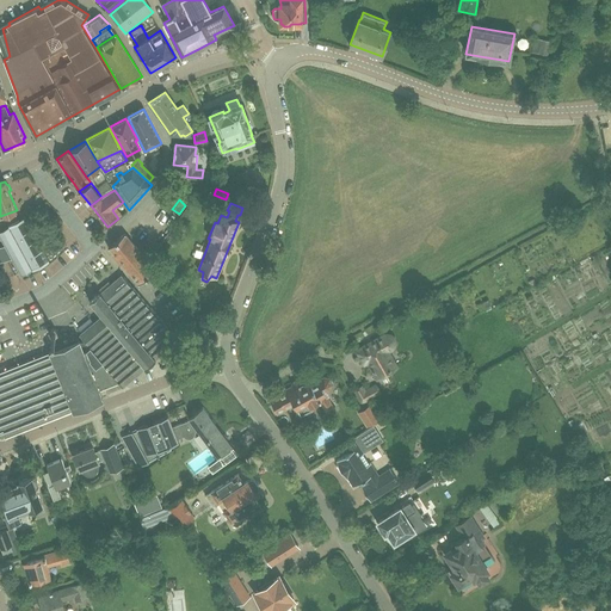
[(12,259),(22,275),(44,263),(20,220),(0,230),(0,236),(5,245),(12,259)]
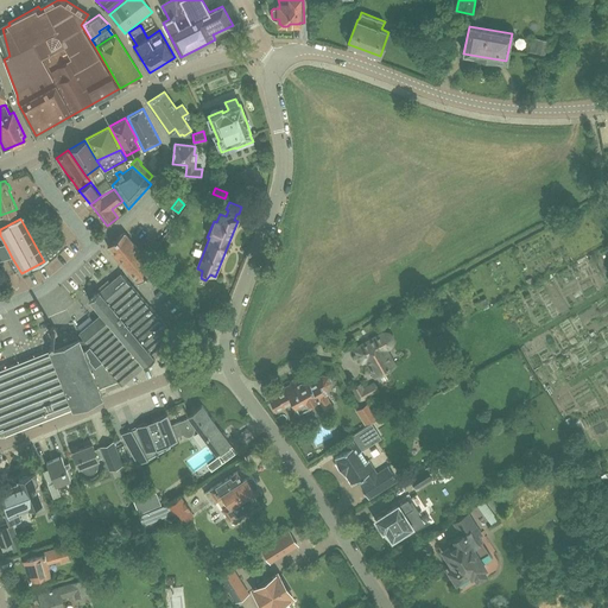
[(154,268),(133,242),(125,232),(107,246),(138,283),(154,268)]
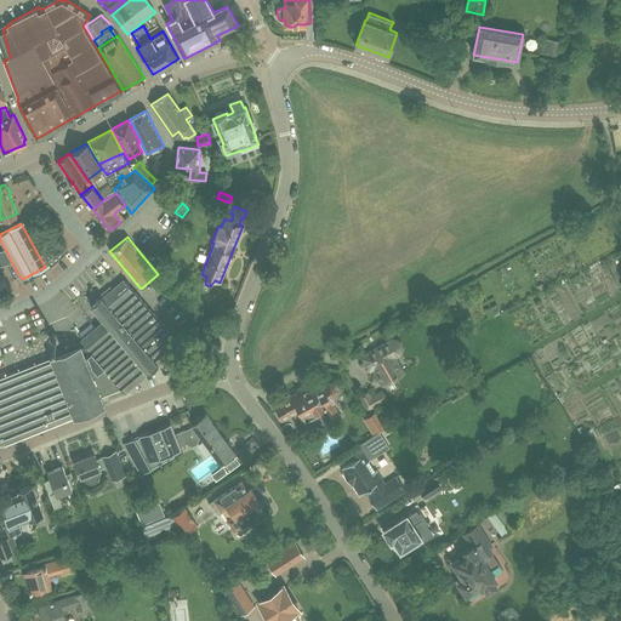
[(0,267),(12,263),(5,249),(0,249),(0,267)]
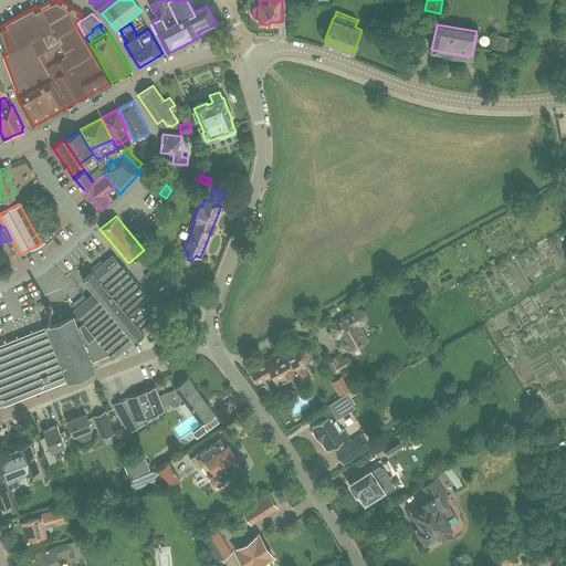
[(92,362),(111,354),(114,357),(134,339),(134,341),(144,333),(143,332),(163,314),(113,254),(92,272),(92,271),(82,280),(94,293),(73,310),(77,315),(74,315),(92,362)]
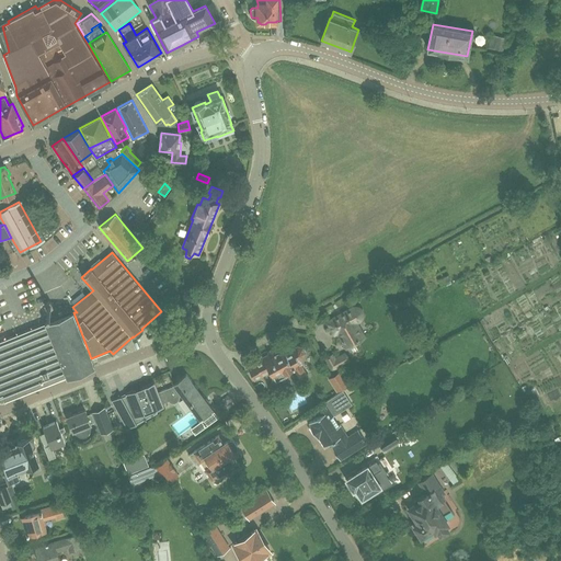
[(345,346),(364,336),(356,322),(363,318),(364,317),(364,315),(364,313),(364,311),(363,310),(362,308),(361,307),(358,306),(357,306),(356,306),(328,321),(334,334),(338,332),(345,346)]
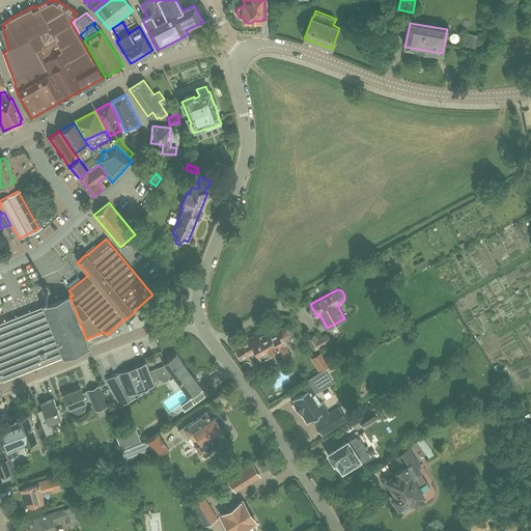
[(30,311),(50,361),(88,346),(67,292),(39,304),(42,306),(30,311)]
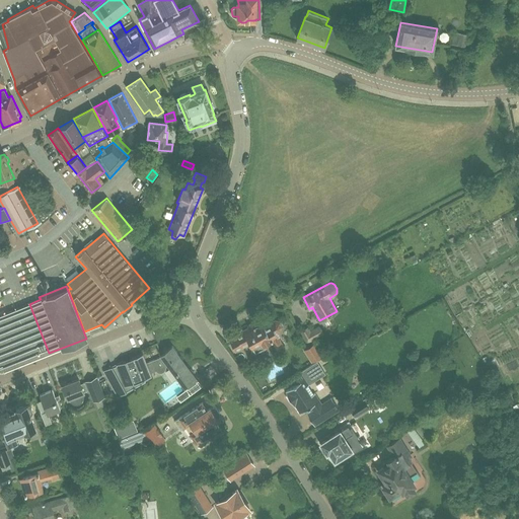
[(3,371),(4,371),(11,368),(49,353),(29,304),(0,315),(0,370),(0,371),(1,371),(2,371),(3,371)]
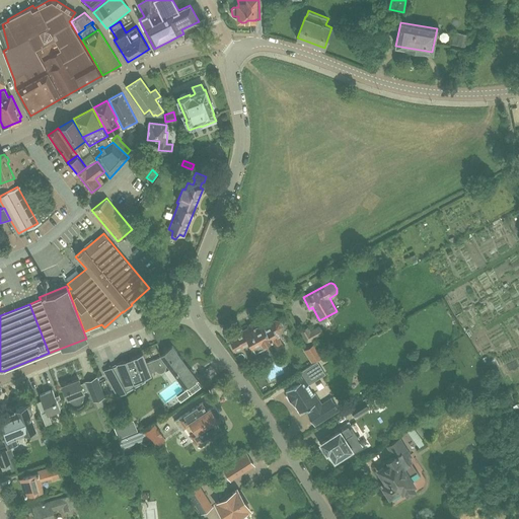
[(235,351),(242,347),(249,343),(253,351),(253,350),(255,353),(265,348),(264,345),(272,341),(278,352),(284,349),(278,339),(279,339),(276,334),(281,330),(282,326),(280,322),(275,321),(270,324),(269,322),(264,325),(262,321),(254,325),(252,323),(248,325),(249,327),(242,330),(243,331),(236,335),(236,337),(229,340),(235,351)]
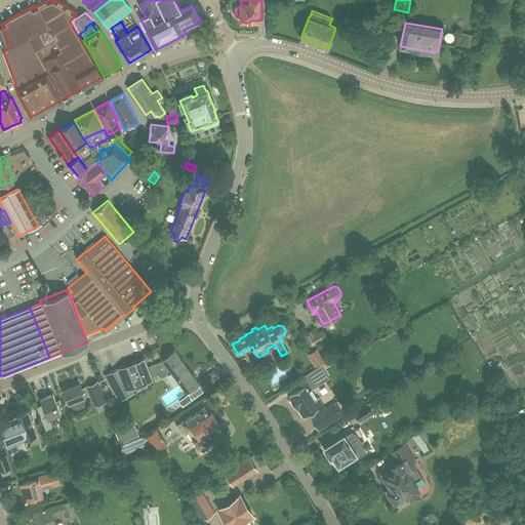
[(311,332),(304,335),(310,347),(326,337),(323,331),(313,336),(311,332)]
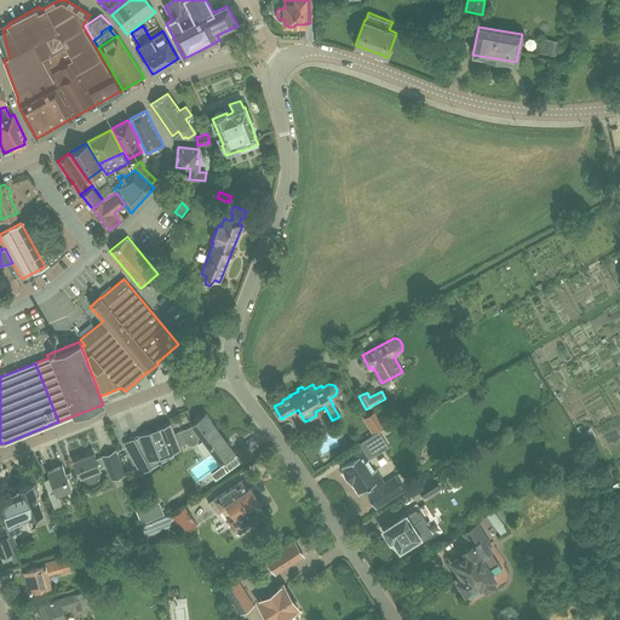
[(372,431),(385,423),(377,409),(363,418),(372,431)]
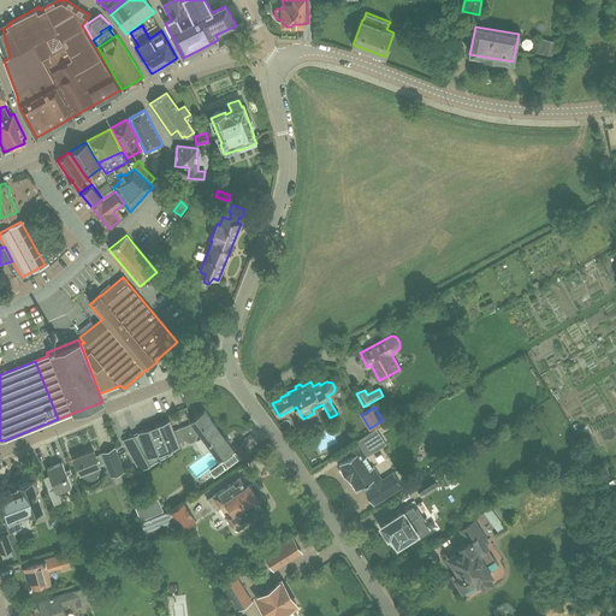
[(134,436),(123,442),(136,466),(138,473),(172,454),(171,449),(179,445),(178,442),(184,439),(187,442),(189,443),(191,443),(194,442),(196,439),(196,437),(197,434),(200,433),(219,460),(221,458),(223,461),(221,462),(226,468),(240,458),(235,451),(234,452),(232,450),(234,449),(203,410),(190,420),(191,422),(173,431),(170,419),(154,425),(155,427),(149,430),(148,427),(137,432),(138,434),(135,436),(134,436)]
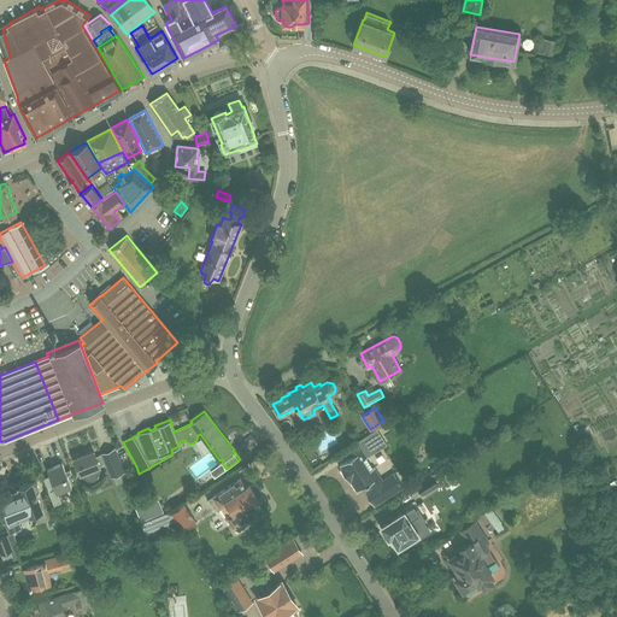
[(352,457),(340,464),(341,466),(340,468),(350,482),(351,482),(357,491),(364,486),(365,489),(364,491),(374,506),(404,487),(398,479),(394,471),(380,480),(378,477),(366,458),(364,456),(380,446),(374,436),(380,433),(377,429),(371,433),(352,445),(347,448),(352,457)]
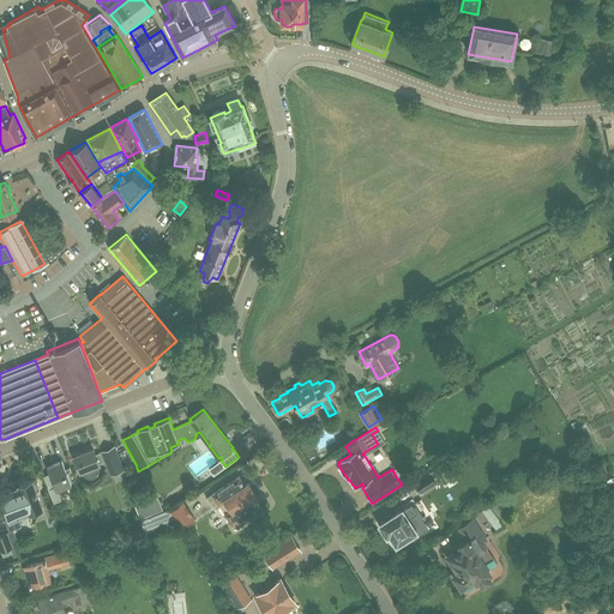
[(114,446),(101,451),(110,475),(124,470),(114,446)]
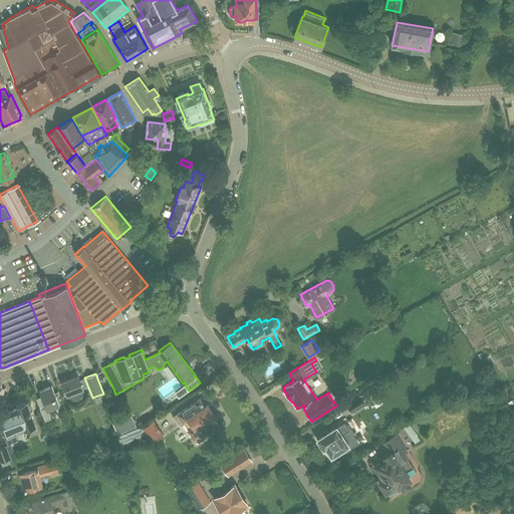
[(69,394),(69,396),(70,397),(70,398),(71,399),(72,399),(73,400),(74,400),(75,400),(76,400),(77,400),(78,399),(79,399),(80,398),(81,397),(81,396),(81,395),(81,394),(81,393),(81,392),(80,390),(87,387),(83,378),(79,379),(78,375),(61,381),(64,389),(63,390),(65,396),(69,394)]
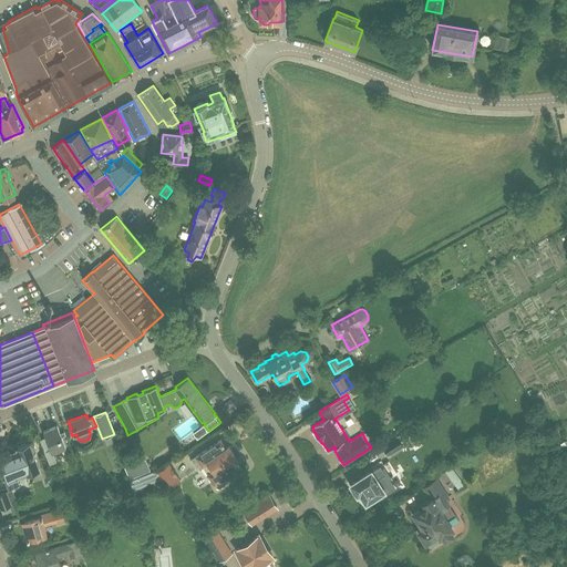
[(45,436),(40,440),(50,464),(57,461),(53,452),(65,447),(61,437),(65,435),(64,432),(60,433),(57,425),(43,431),(45,436)]
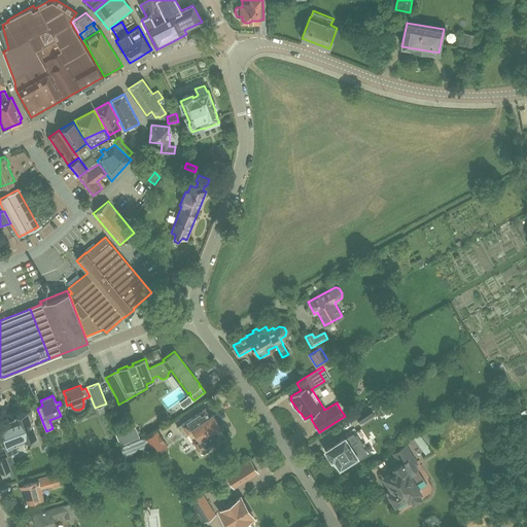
[(373,412),(380,408),(386,417),(392,413),(385,400),(378,405),(376,401),(356,414),(361,422),(375,414),(373,412)]
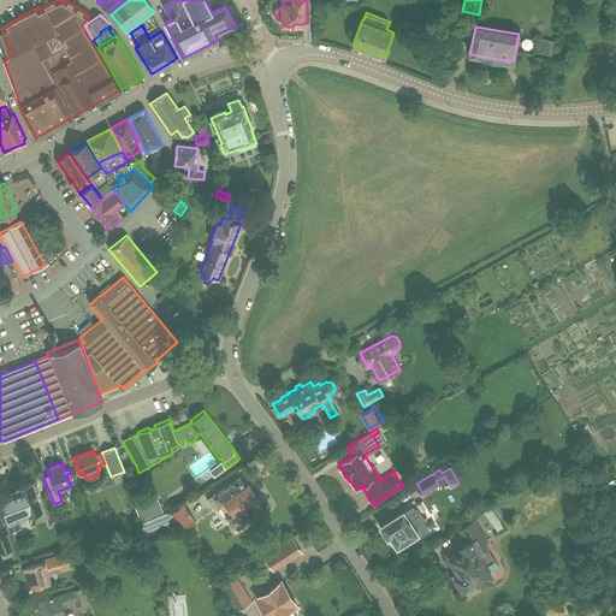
[(207,499),(213,509),(217,510),(221,507),(226,515),(235,528),(240,528),(246,525),(246,521),(244,519),(260,507),(254,498),(256,496),(249,484),(246,486),(240,478),(213,496),(207,499)]
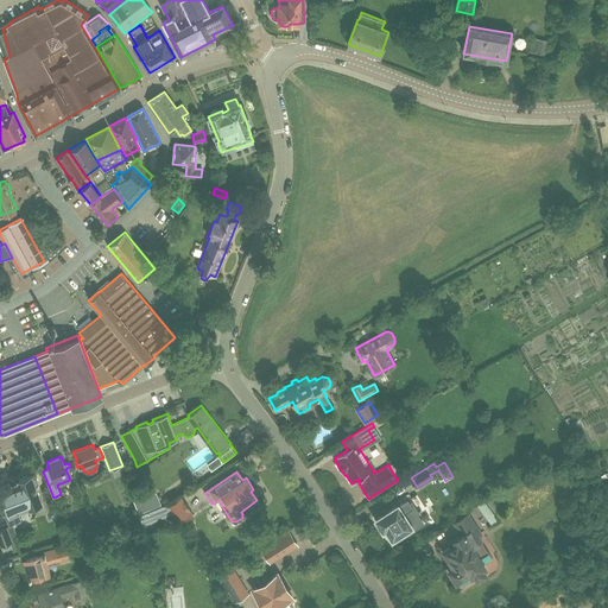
[(19,480),(16,482),(14,480),(8,477),(4,480),(1,487),(11,511),(5,513),(10,525),(21,520),(18,511),(30,507),(31,512),(43,507),(36,487),(39,482),(37,476),(31,474),(19,479),(19,480)]
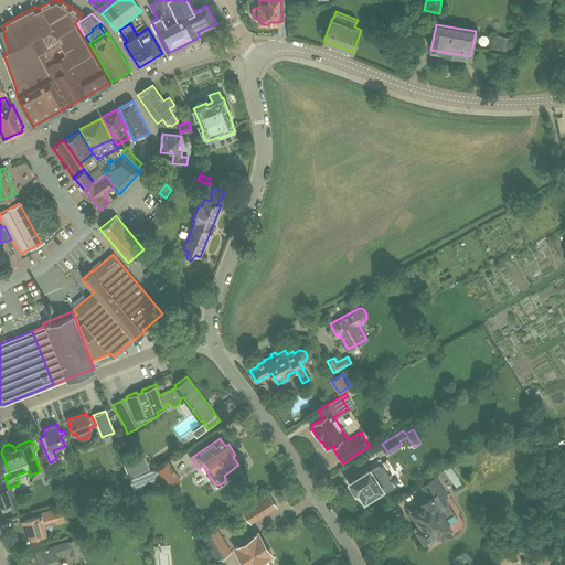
[(180,478),(168,461),(157,470),(162,479),(168,487),(180,478)]
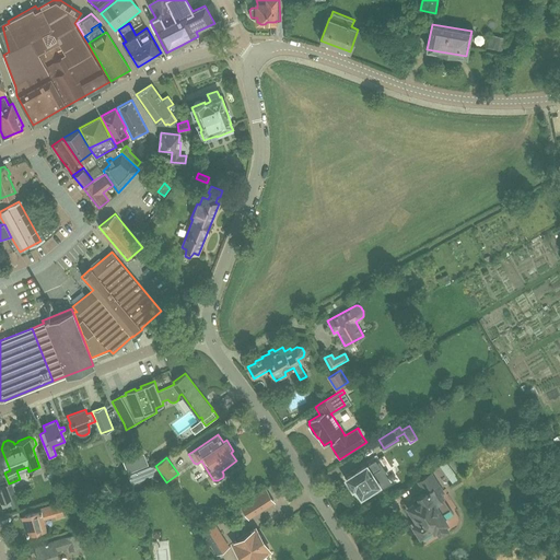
[(361,497),(380,485),(381,487),(389,481),(375,459),(366,465),(346,478),(352,489),(356,487),(361,497)]
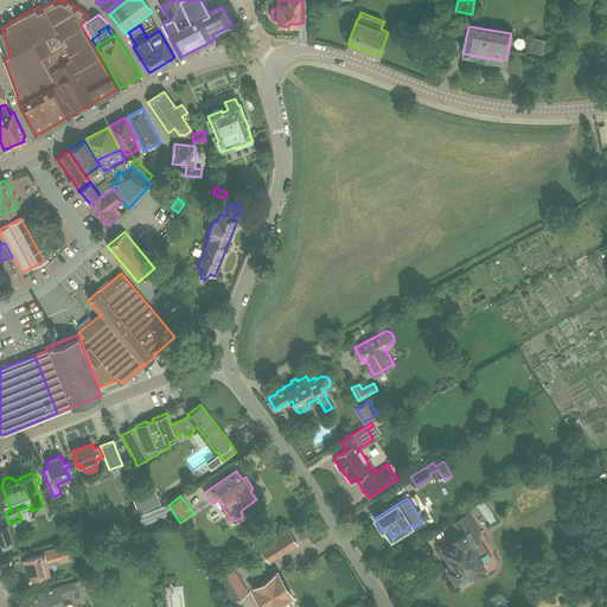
[(483,500),(477,505),(491,524),(498,521),(483,500)]
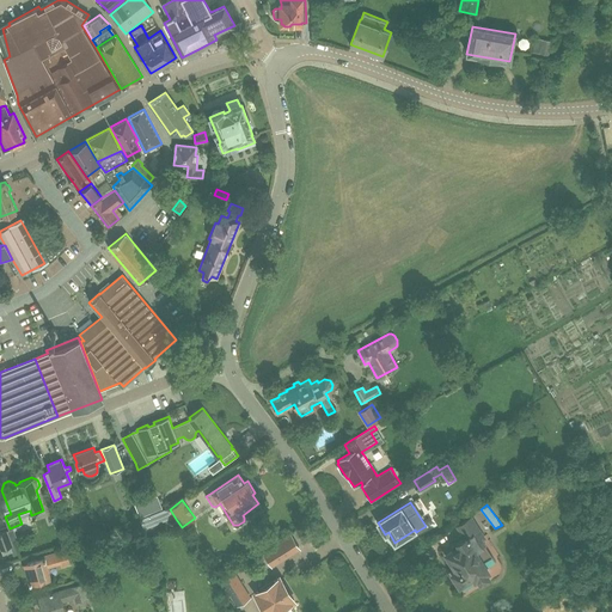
[(144,531),(176,519),(170,509),(140,521),(144,531)]
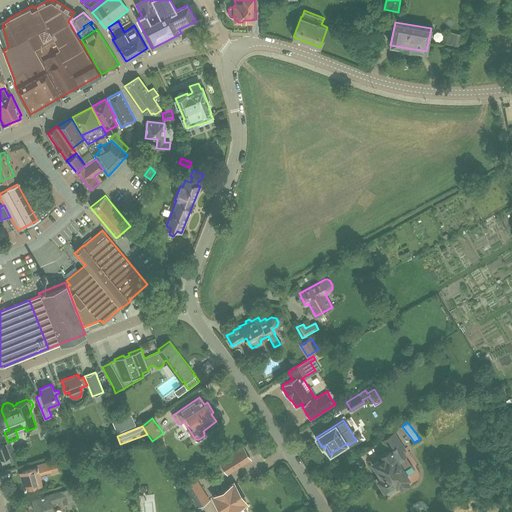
[(400,446),(402,445),(394,432),(383,439),(389,449),(382,454),(383,456),(373,463),(382,478),(378,480),(384,490),(396,483),(397,485),(399,484),(402,488),(409,483),(406,479),(408,478),(403,471),(412,465),(400,446)]
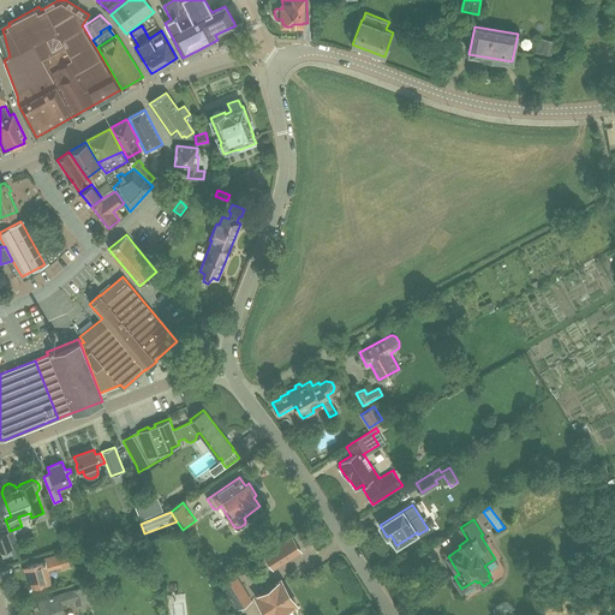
[(6,533),(0,535),(0,549),(1,551),(4,557),(12,554),(10,548),(12,547),(6,533)]
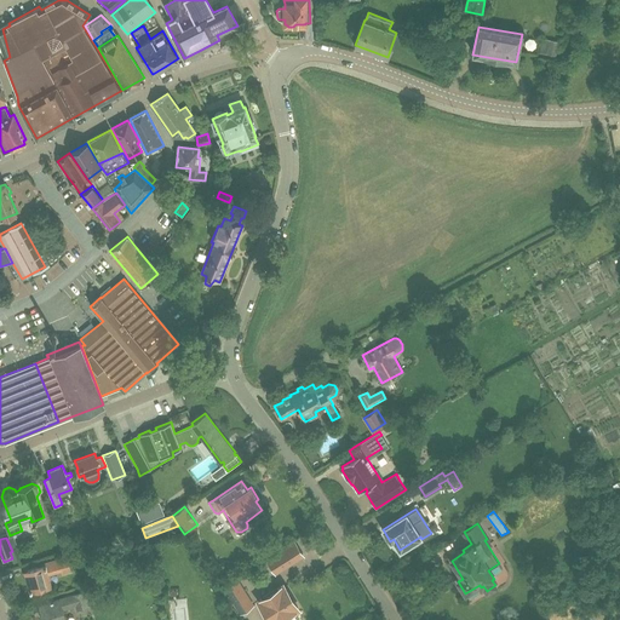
[(275,575),(290,566),(280,551),(265,561),(275,575)]
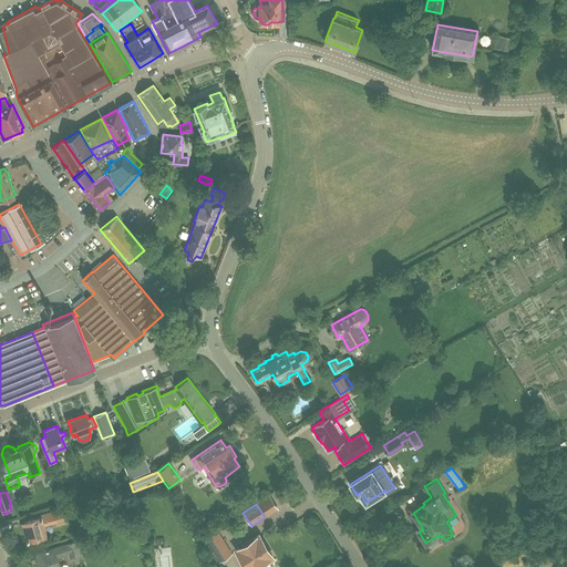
[(23,523),(29,540),(45,535),(43,525),(55,522),(57,525),(64,523),(61,511),(40,516),(40,517),(23,523)]
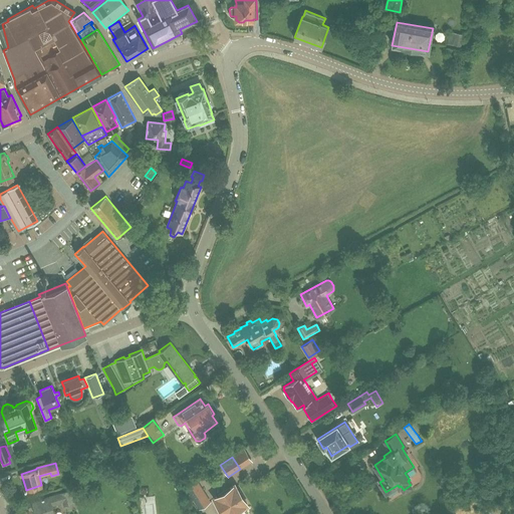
[(211,502),(197,480),(185,488),(199,509),(211,502)]
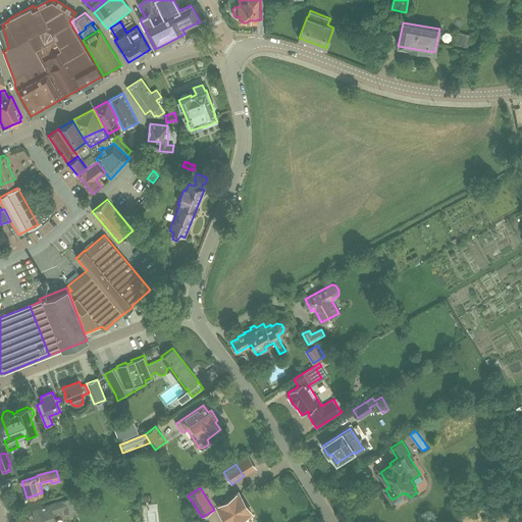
[(227,521),(233,521),(250,512),(239,493),(233,497),(232,494),(221,502),(222,504),(218,507),(227,521)]
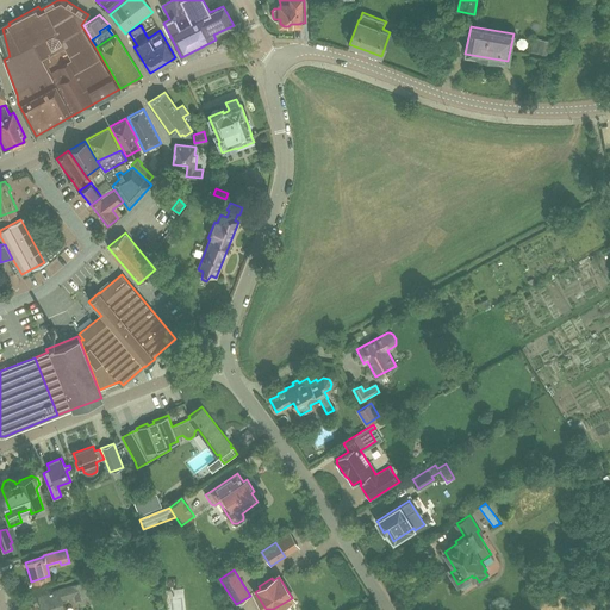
[(82,582),(33,597),(36,604),(41,603),(42,609),(64,609),(61,599),(75,595),(76,599),(87,596),(82,582)]
